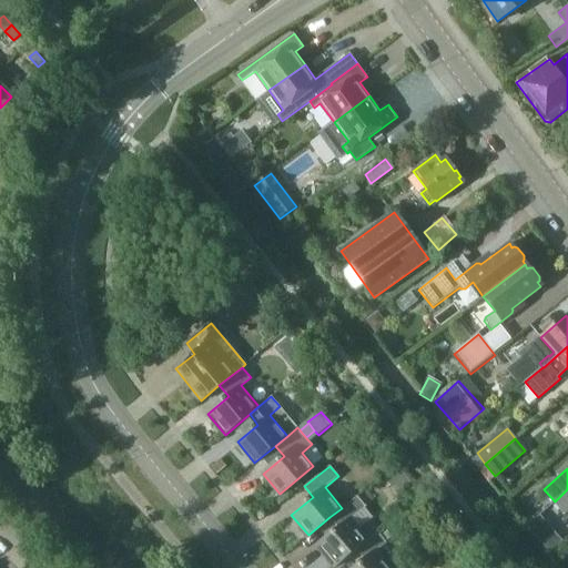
[(567,489),(555,501),(566,514),(567,511),(567,489)]
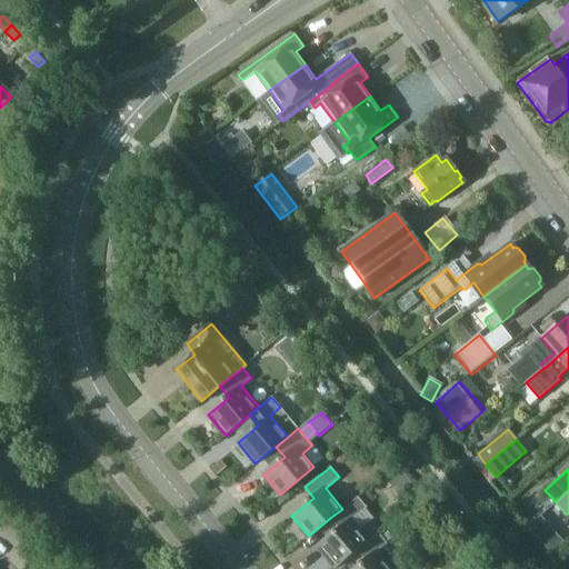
[(357,550),(369,540),(351,519),(366,508),(357,497),(342,509),(330,518),(340,529),(318,547),(336,568),(357,550)]
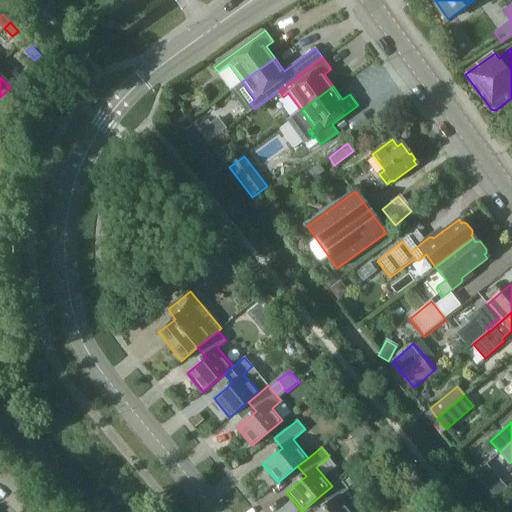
[(349,488),(357,481),(353,476),(345,482),(349,488)]
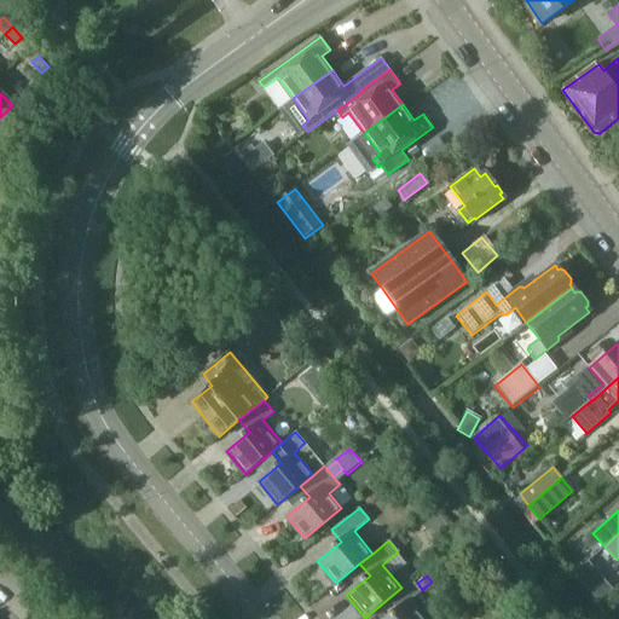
[(401,588),(388,599),(398,609),(386,618),(427,618),(411,600),(422,591),(411,579),(401,588)]
